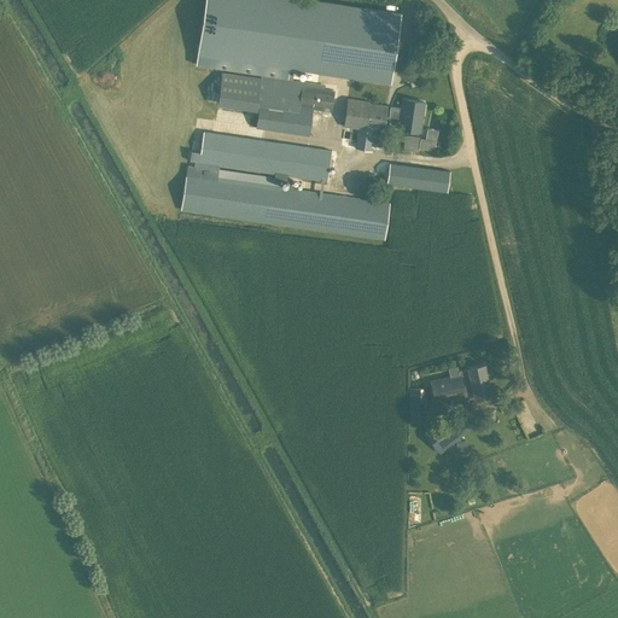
[(309,0),(205,0),(196,65),(287,79),(289,68),(390,82),(400,13),(309,0)]
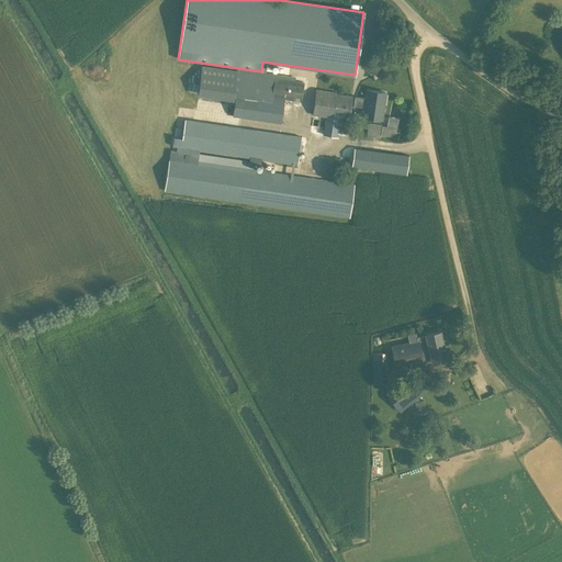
[(384,32),(373,31),(370,51),(381,53),(384,32)]
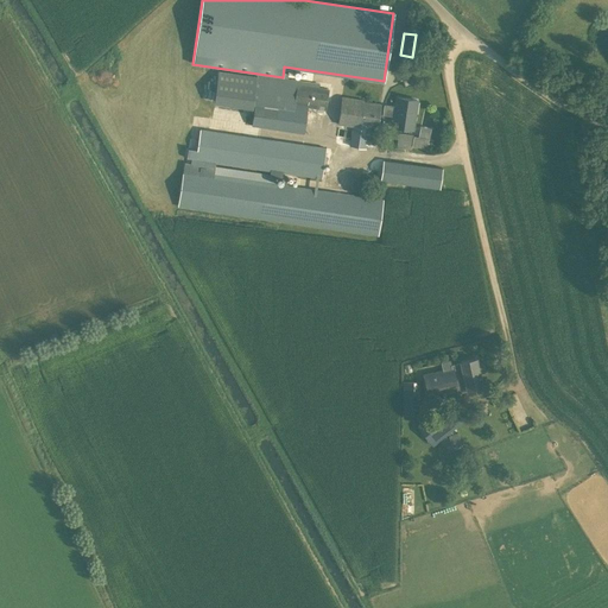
[(298,81),(270,77),(219,70),(215,99),(254,105),(251,126),(263,127),(303,134),(308,109),(325,112),(329,89),(318,88),(320,84),(298,81)]
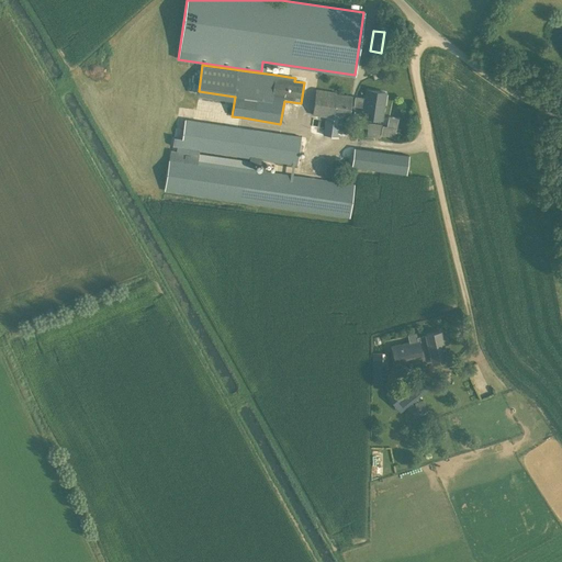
[(352,96),(315,90),(312,115),(326,117),(323,135),(338,137),(338,133),(346,135),(352,96)]
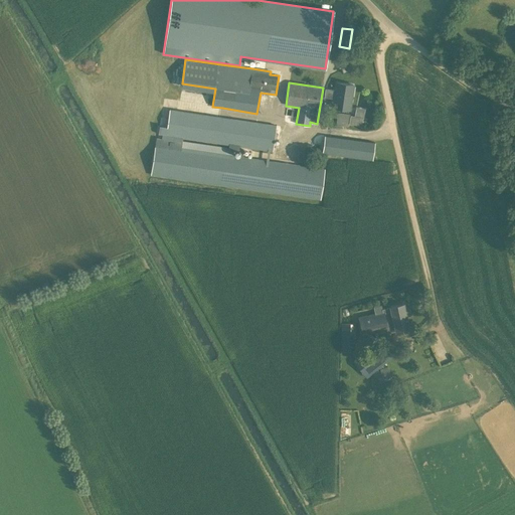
[(353,86),(336,82),(335,91),(326,90),(325,95),(334,97),(332,108),(349,110),(353,86)]
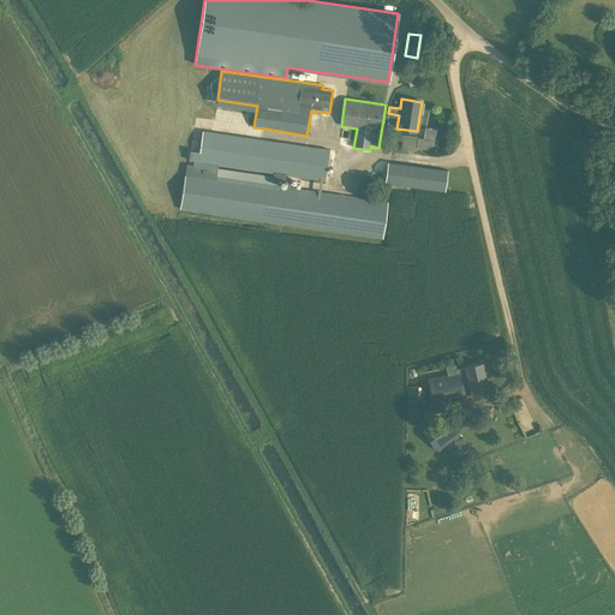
[(326,179),(330,151),(204,132),(199,161),(326,179)]
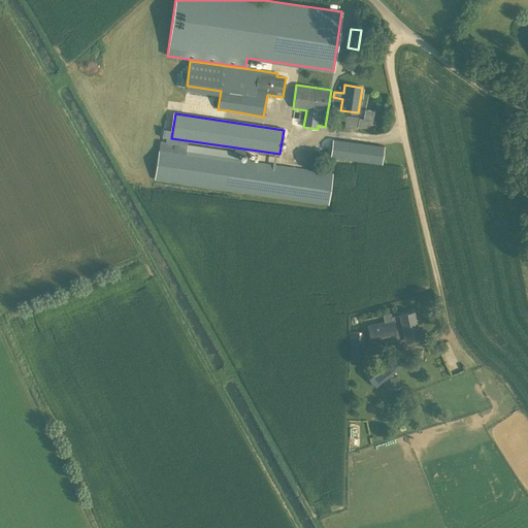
[(361,125),(371,127),(372,121),(369,121),(370,119),(366,118),(366,120),(363,119),(361,125)]
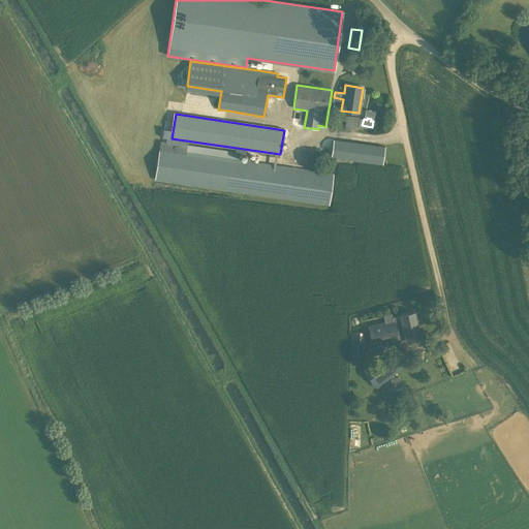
[(382,164),(384,147),(375,146),(334,139),(333,147),(331,156),(331,157),(335,157),(382,164)]
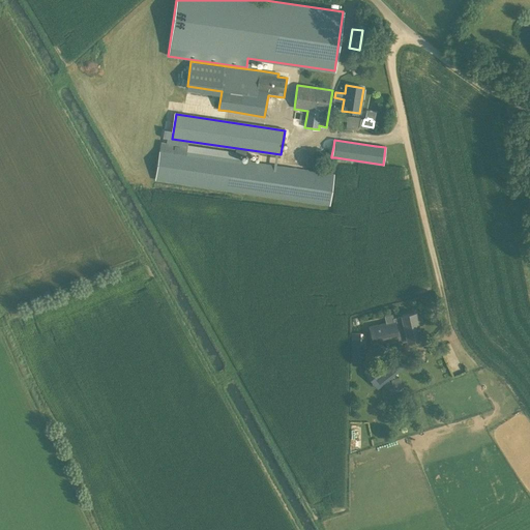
[(333,174),(159,148),(154,180),(329,206),(333,174)]
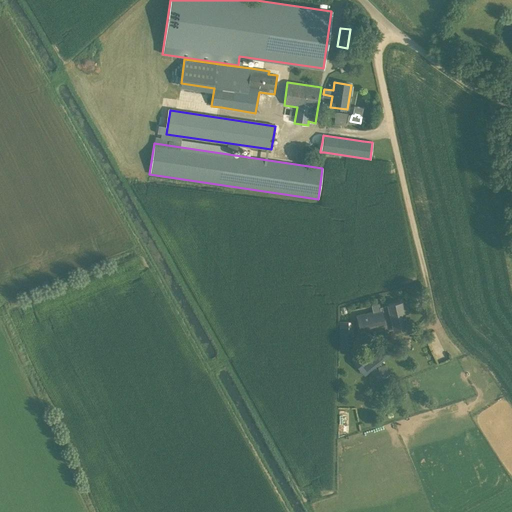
[(400,303),(388,306),(390,315),(382,317),(381,310),(357,316),(361,333),(384,328),(385,331),(405,326),(400,303)]
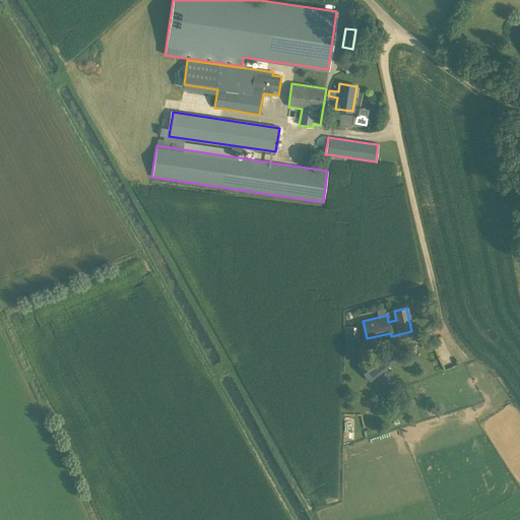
[(344,325),(343,353),(358,354),(359,326),(344,325)]
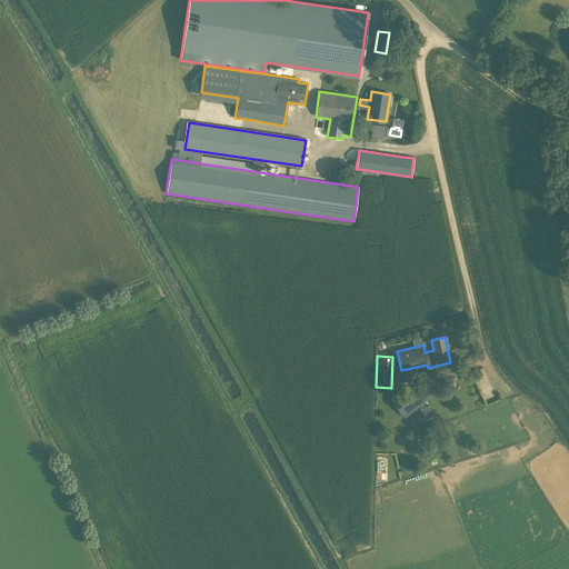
[(405,389),(393,399),(401,409),(406,416),(419,407),(417,403),(432,392),(422,380),(407,392),(405,389)]
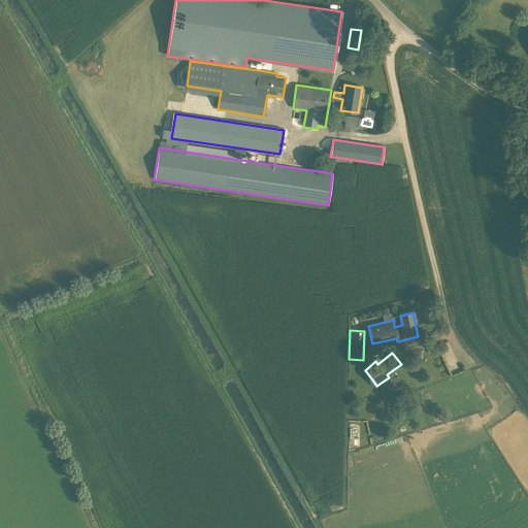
[(391,377),(394,390),(402,388),(399,375),(391,377)]
